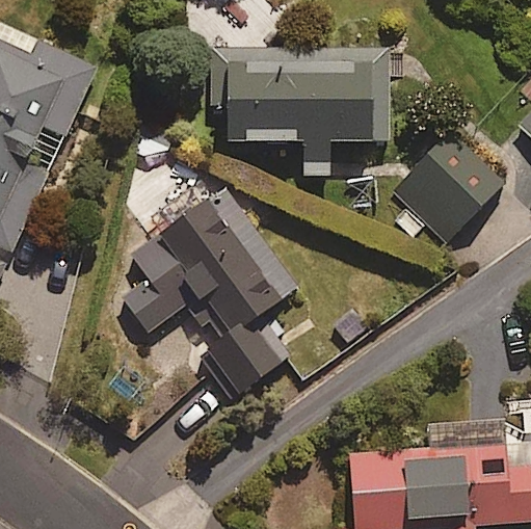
[(0,273),(94,75),(0,30),(0,273)]
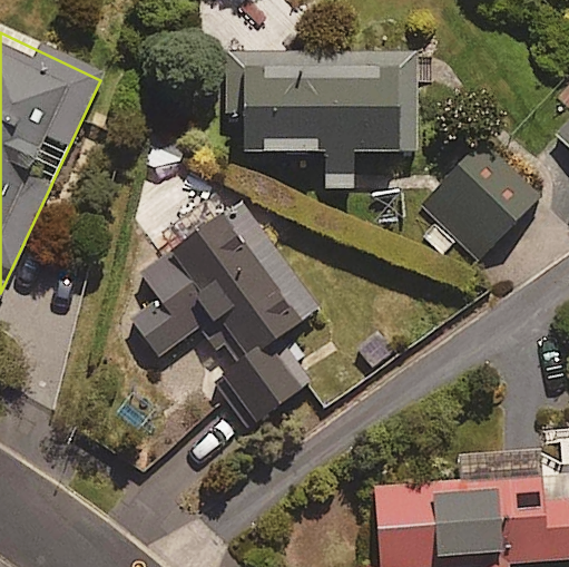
[(420,59),(231,51),(228,110),(244,111),(243,147),(324,152),(322,187),(350,188),(351,154),(415,156),(420,59)]
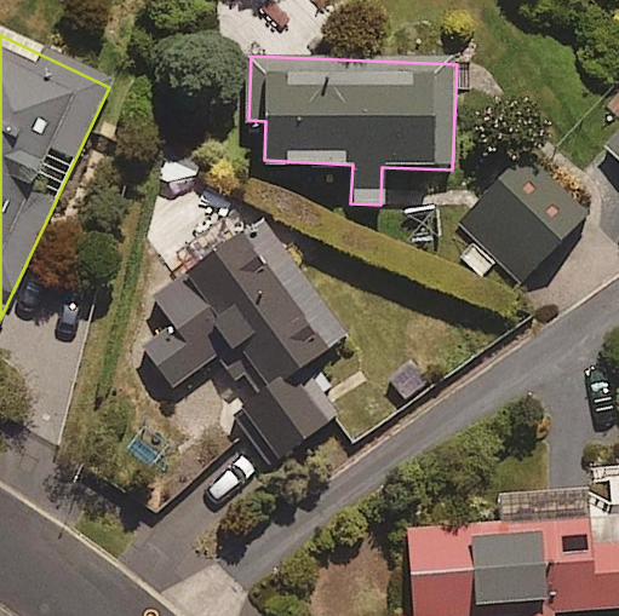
[(618,130),(603,145),(618,160),(618,130)]
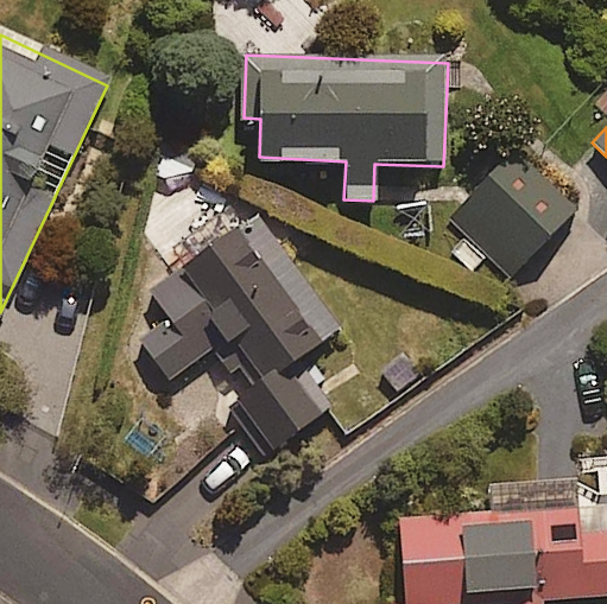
[(474,272),(487,258),(529,296),(550,272),(531,254),(574,208),(510,150),(446,220),(466,237),(453,252),(474,272)]
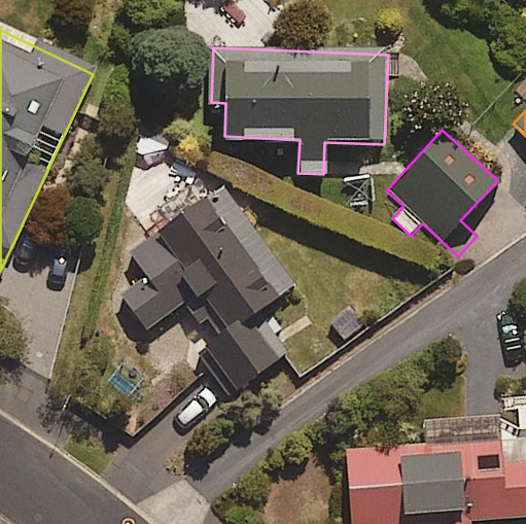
[(290,283),(213,182),(126,249),(148,278),(123,298),(147,330),(187,300),(216,338),(198,352),(228,391),(277,353),(248,316),(290,283)]
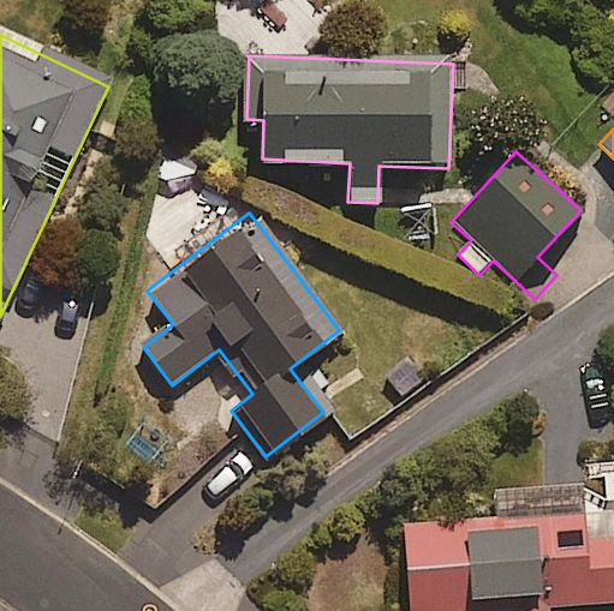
[(544,465),(544,481),(406,485),(409,610),(483,610),(483,594),(510,593),(510,610),(555,610),(555,601),(613,599),(613,472),(573,474),(572,463),(544,465)]
